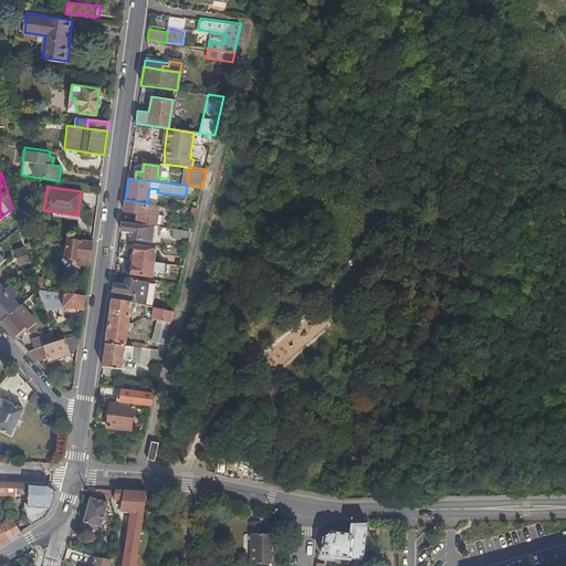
[(149,188),(147,203),(156,205),(157,192),(158,189),(149,188)]
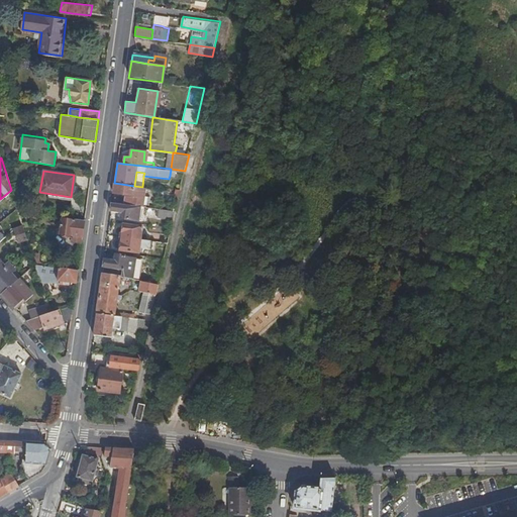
[(123,205),(138,207),(141,207),(143,188),(142,187),(134,186),(114,183),(113,193),(124,194),(123,205)]
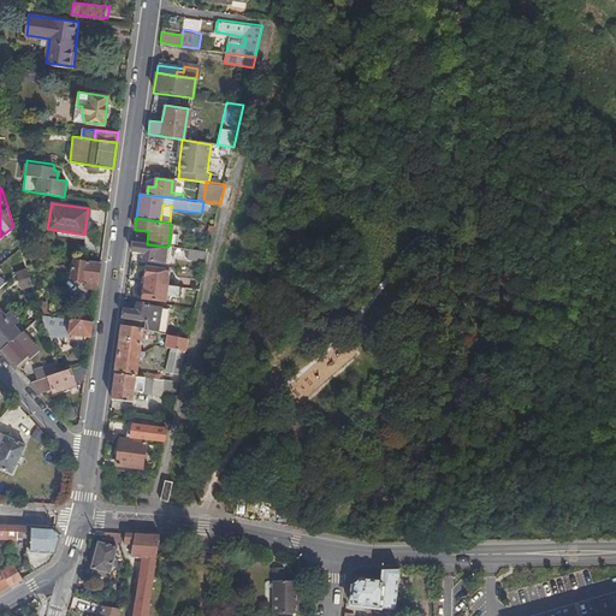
[(132,242),(131,253),(142,254),(141,259),(164,261),(165,247),(147,244),(132,242)]
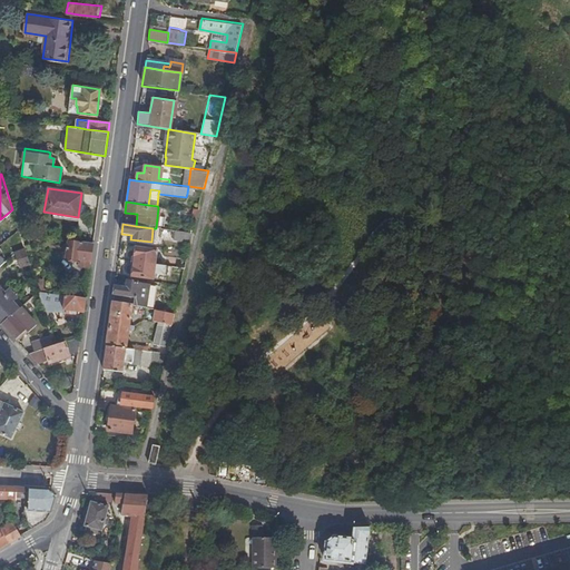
[(192,241),(193,233),(175,231),(175,238),(192,241)]
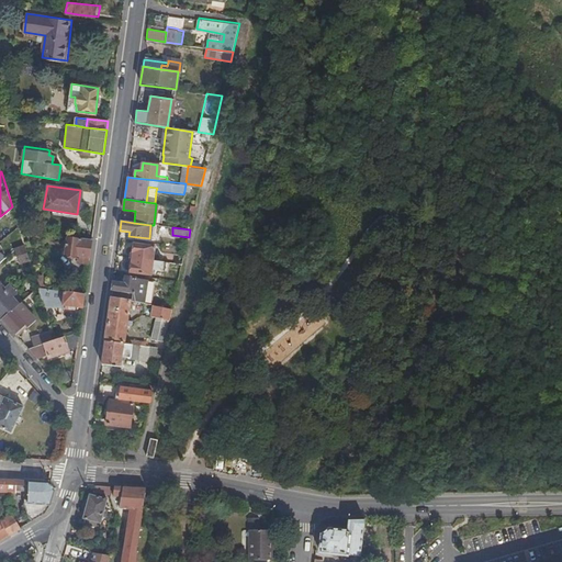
[(88,266),(91,240),(66,237),(64,256),(78,257),(83,258),(82,266),(88,266)]
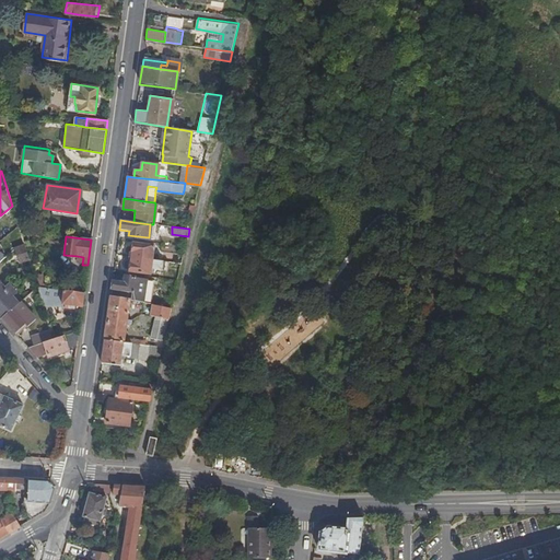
[(128,248),(128,255),(152,258),(153,245),(135,243),(133,249),(128,248)]
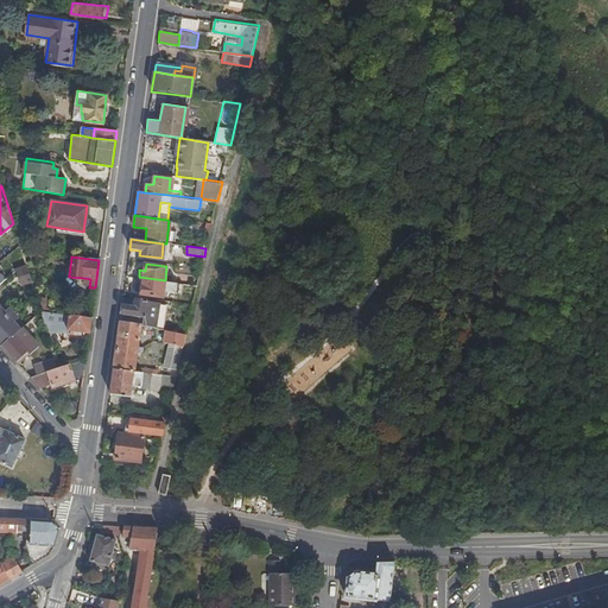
[(30,282),(25,265),(16,268),(20,285),(30,282)]
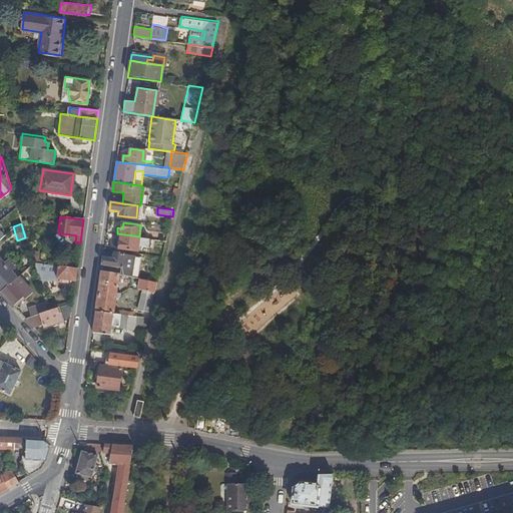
[(139,236),(117,233),(116,240),(120,240),(119,247),(137,249),(137,246),(147,247),(149,237),(139,236)]
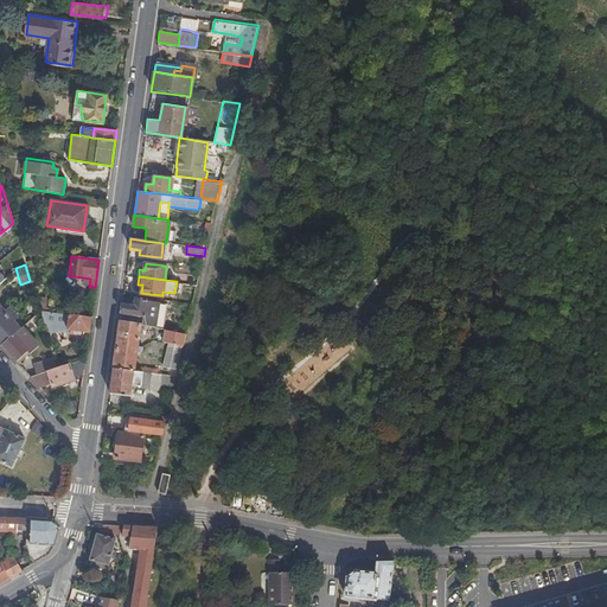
[(122,302),(120,315),(142,317),(142,324),(153,326),(157,301),(136,299),(135,304),(122,302)]
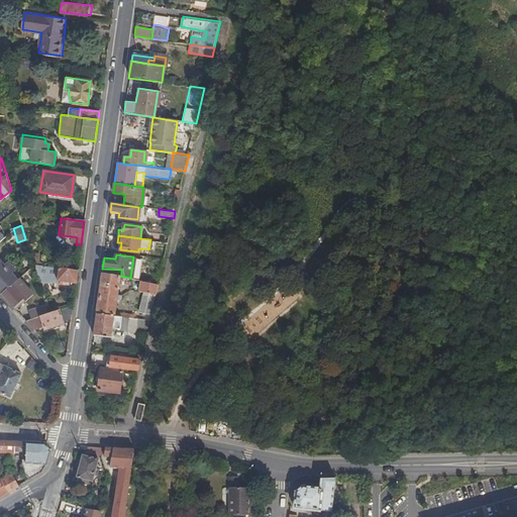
[(7,261),(2,265),(10,274),(15,270),(7,261)]
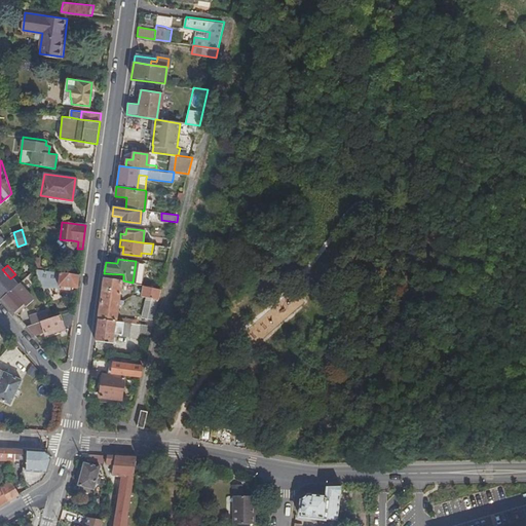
[(2,269),(0,267),(0,298),(1,300),(16,286),(10,278),(2,269)]
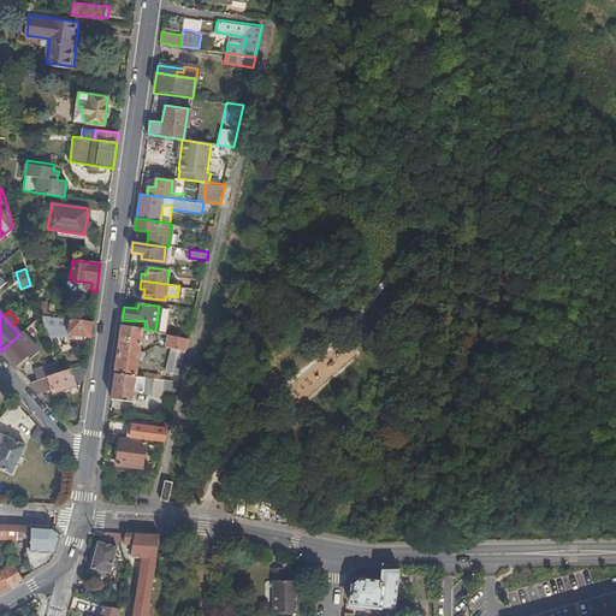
[(90,337),(92,323),(69,319),(48,317),(43,317),(40,315),(43,326),(46,337),(70,337),(81,337),(90,337)]
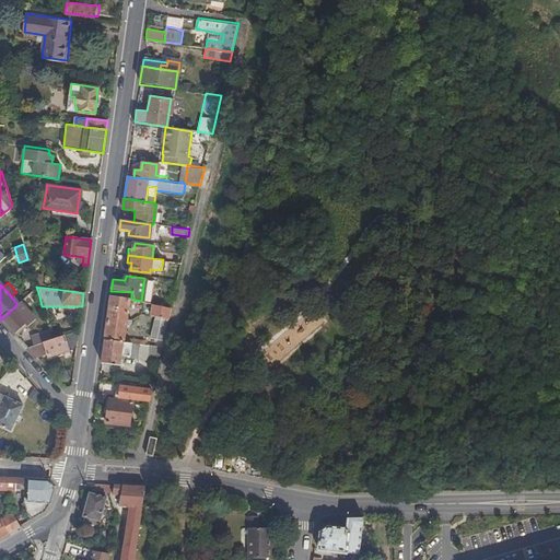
[(111,296),(104,340),(147,346),(147,341),(123,337),(125,324),(130,325),(131,321),(126,321),(129,299),(111,296)]
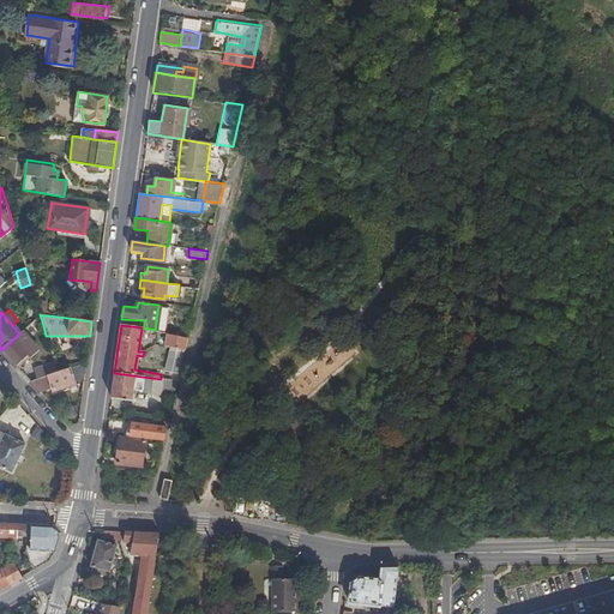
[(180,369),(188,333),(167,331),(166,343),(170,343),(167,367),(180,369)]
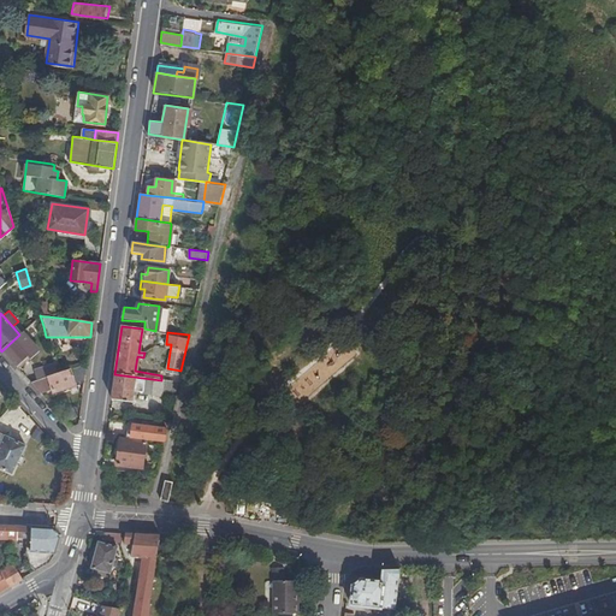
[(17,368),(33,354),(27,349),(31,345),(21,333),(19,335),(1,351),(17,368)]
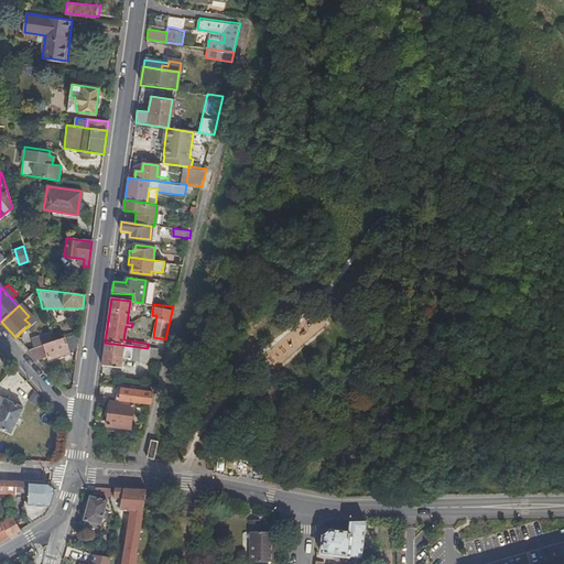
[(77,342),(78,334),(63,338),(66,346),(77,342)]
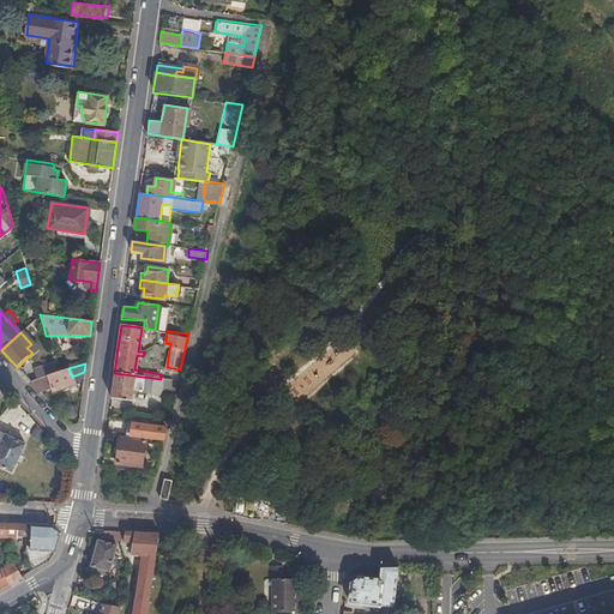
[(72,377),(68,368),(58,372),(30,381),(35,387),(49,383),(52,389),(53,392),(74,385),(72,377)]
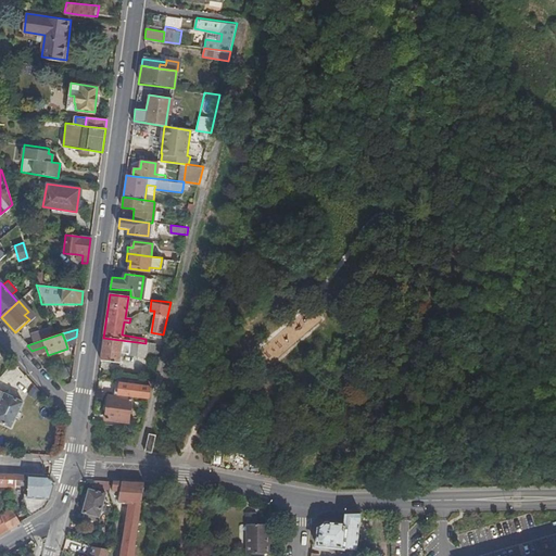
[(103,338),(100,361),(118,364),(119,352),(158,357),(161,345),(146,343),(103,338)]
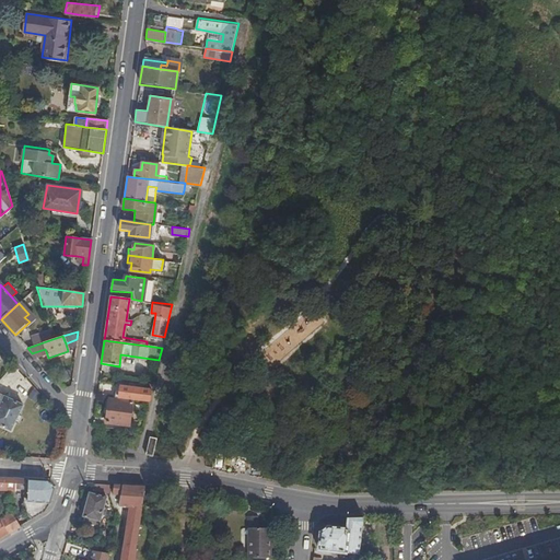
[(36,359),(47,354),(45,349),(32,353),(36,359)]
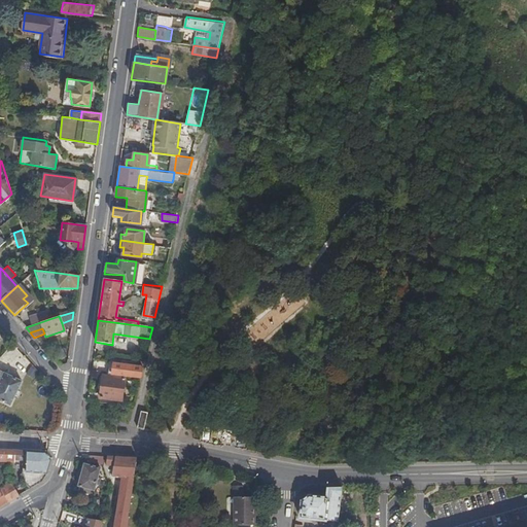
[(56,360),(64,358),(62,351),(55,352),(56,360)]
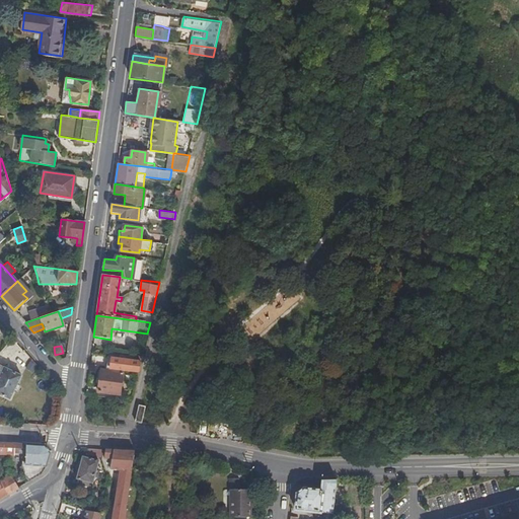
[(109,369),(138,372),(141,361),(110,357),(110,358),(110,361),(109,369)]
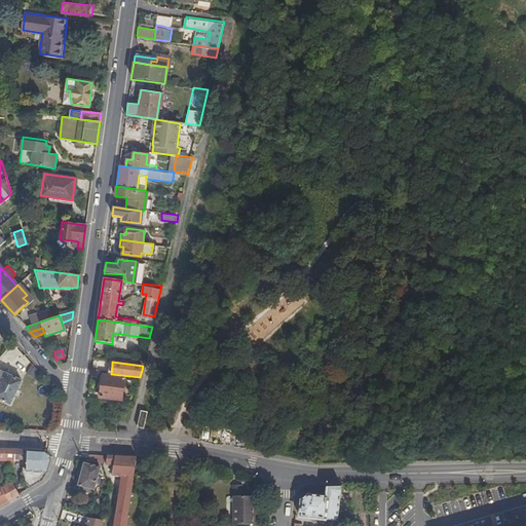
[(22,379),(0,368),(0,399),(10,404),(22,379)]
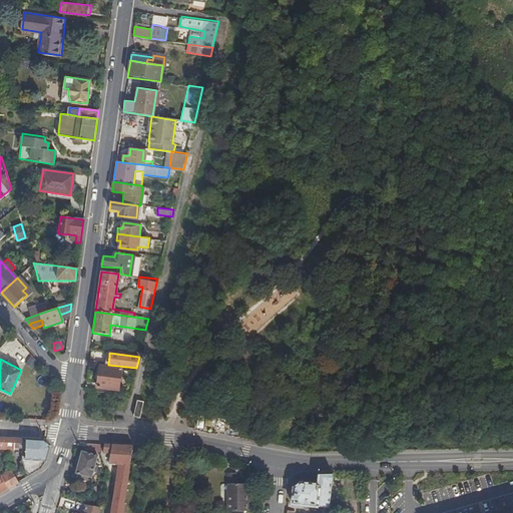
[(122,370),(99,367),(97,388),(120,391),(122,370)]
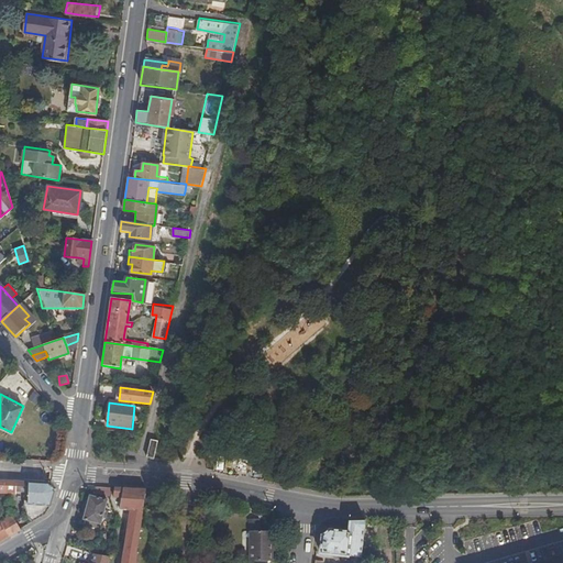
[(150,459),(153,460),(157,441),(150,439),(145,457),(150,459)]
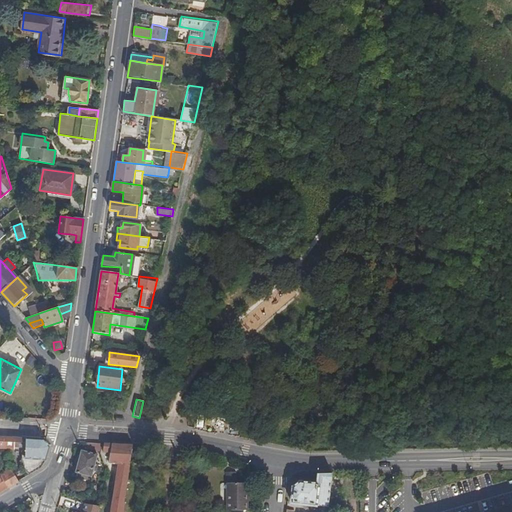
[(49,448),(43,439),(0,436),(0,447),(13,448),(13,446),(25,447),(24,455),(20,454),(20,460),(18,459),(17,463),(19,464),(26,476),(39,469),(45,460),(49,448)]
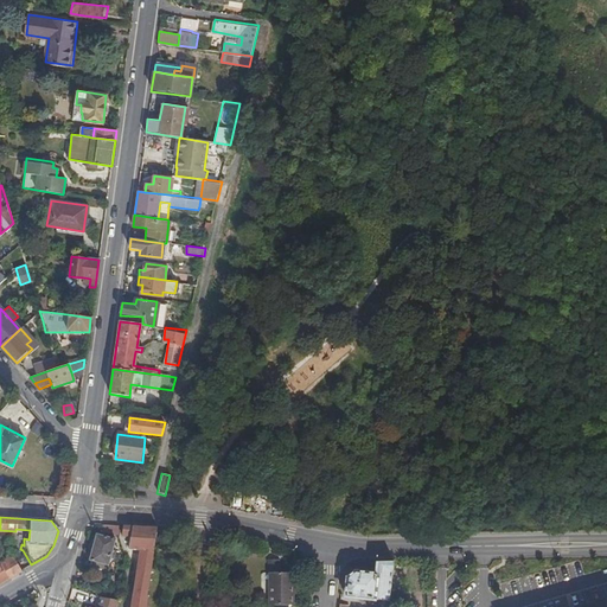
[(144,606),(155,529),(157,528),(122,525),(121,535),(129,536),(127,549),(140,550),(138,569),(136,569),(131,606),(144,606)]
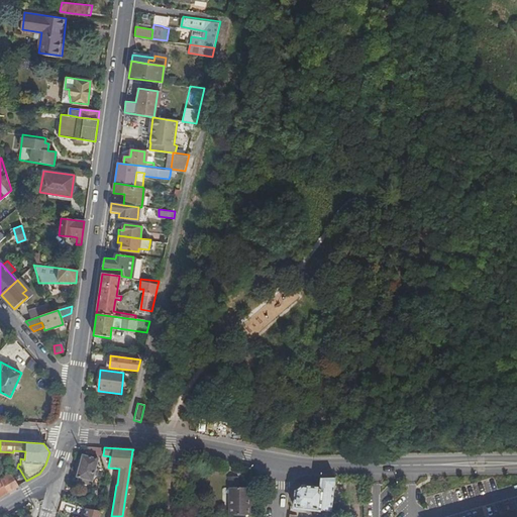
[(95,469),(98,458),(82,454),(76,478),(91,482),(93,475),(95,469)]
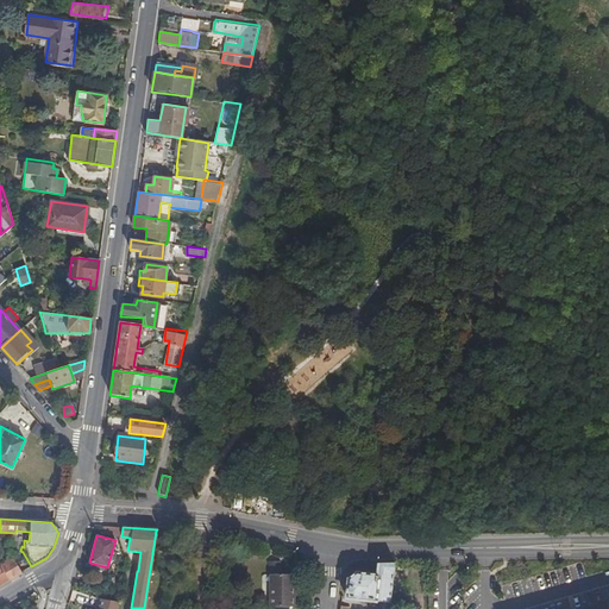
[(0,584),(22,572),(13,558),(0,565),(0,584)]
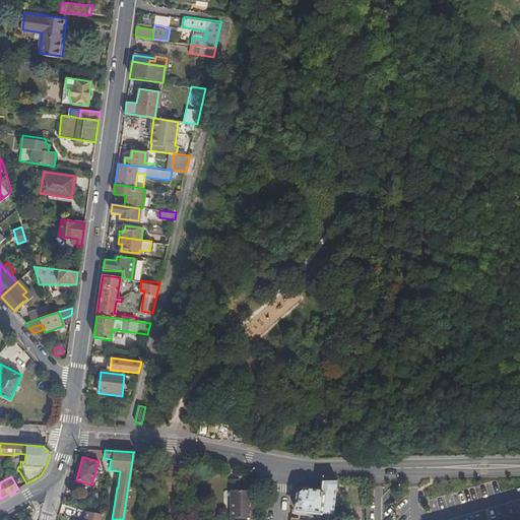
[(231,479),(231,490),(241,490),(241,479),(231,479)]
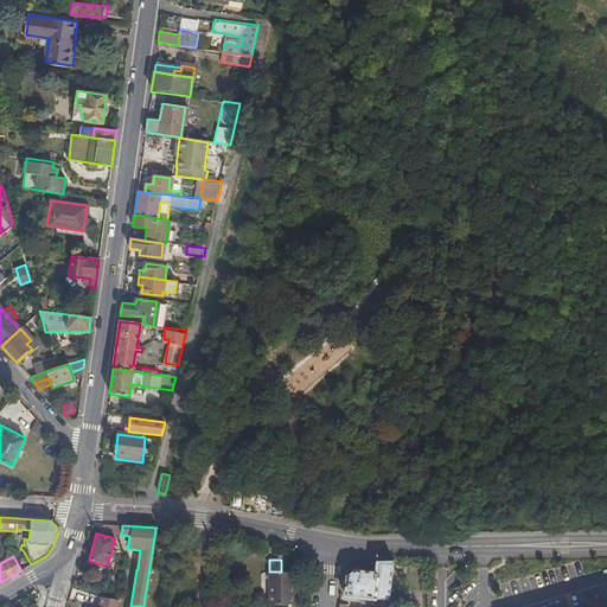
[(390,601),(395,560),(377,561),(376,572),(356,569),(347,575),(345,595),(360,598),(360,601),(365,601),(366,598),(390,601)]
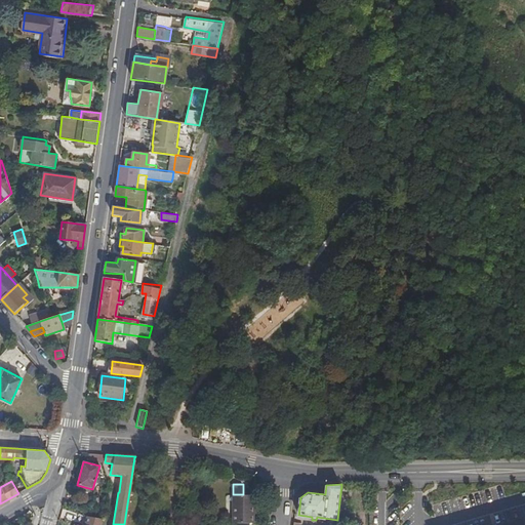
[(231,522),(251,522),(251,494),(243,494),(233,494),(232,494),(231,522)]
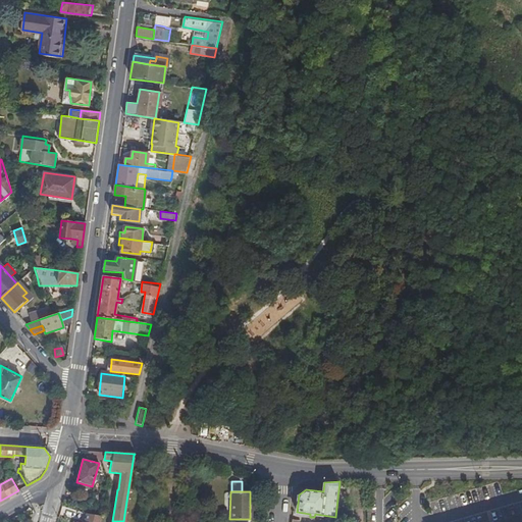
[(99,521),(100,516),(88,513),(86,520),(90,521),(77,521),(74,521),(99,521)]
